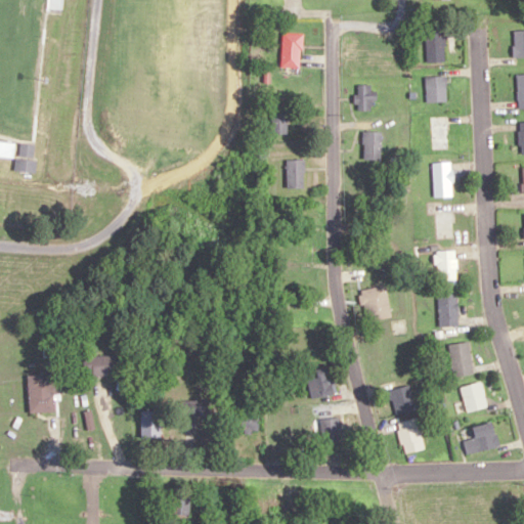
[(62,0),(47,0),(47,7),(62,8),(62,0)]
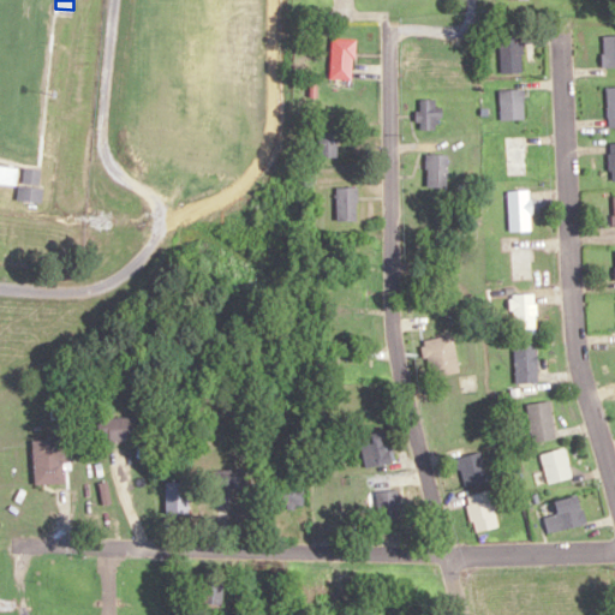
[(500,73),(521,72),(521,31),(499,31),(500,73)]
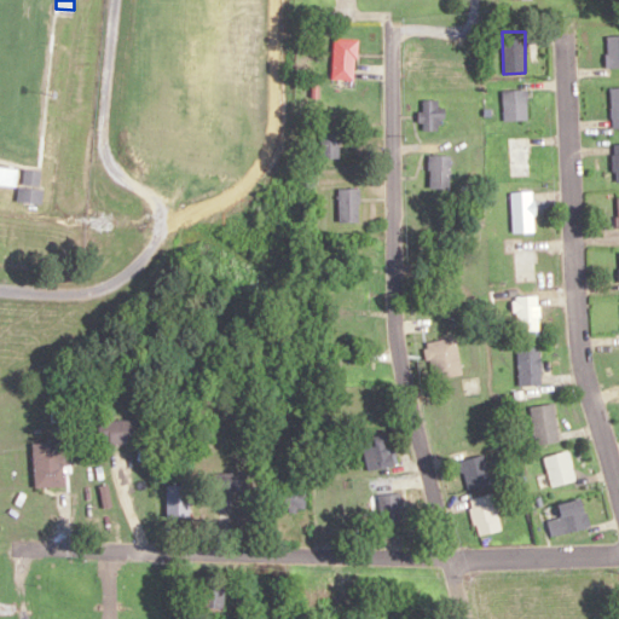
[(618,35),(607,35),(607,65),(618,65),(618,35)]
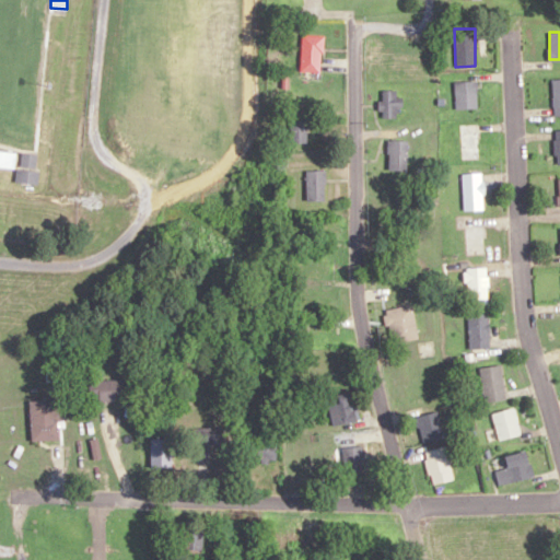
[(322,34),(301,34),(300,71),(322,71),(322,34)]
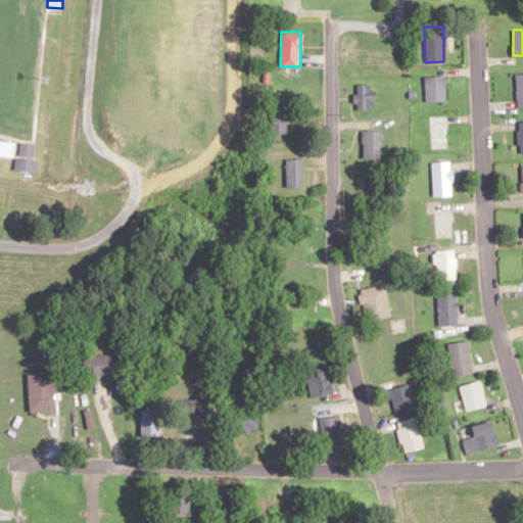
[(445,101),(445,75),(424,76),(425,101),(445,101)]
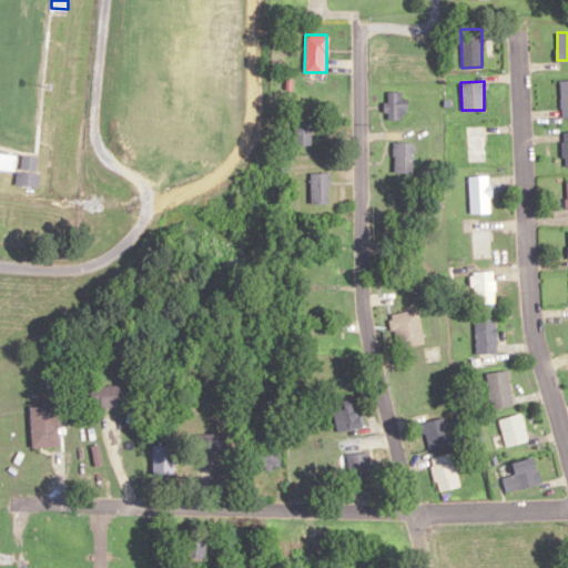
[(405,91),(386,91),(386,119),(405,119),(405,91)]
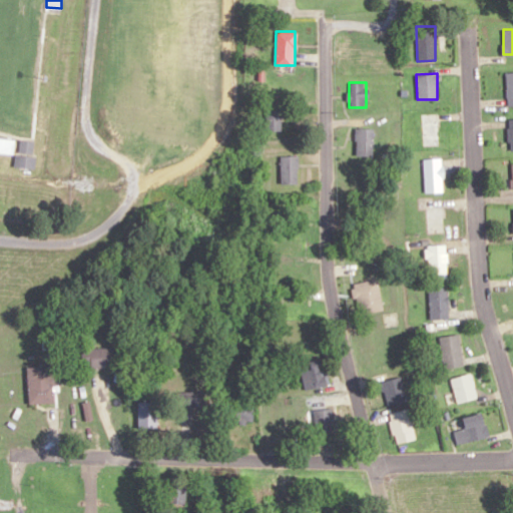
[(281,130),(281,109),(266,109),(266,130),(281,130)]
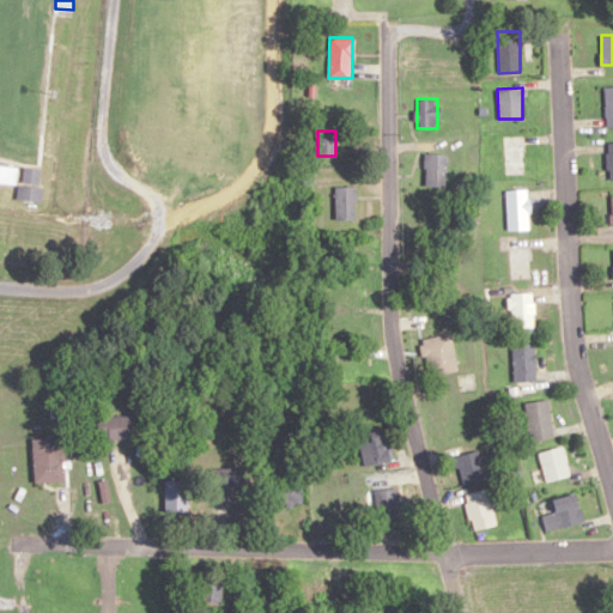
[(503,134),(503,175),(525,175),(525,134),(503,134)]
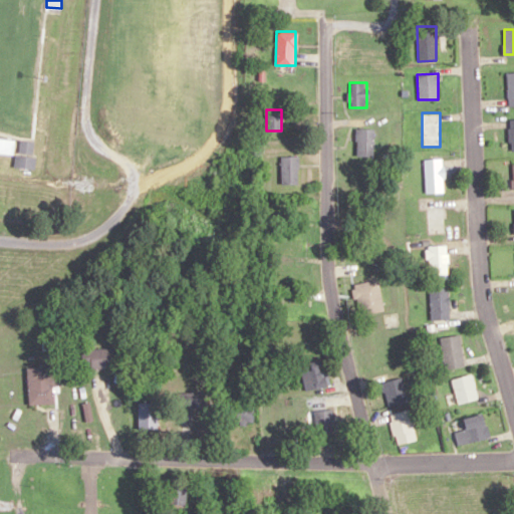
[(373,129),(355,129),(355,156),(373,156),(373,129)]
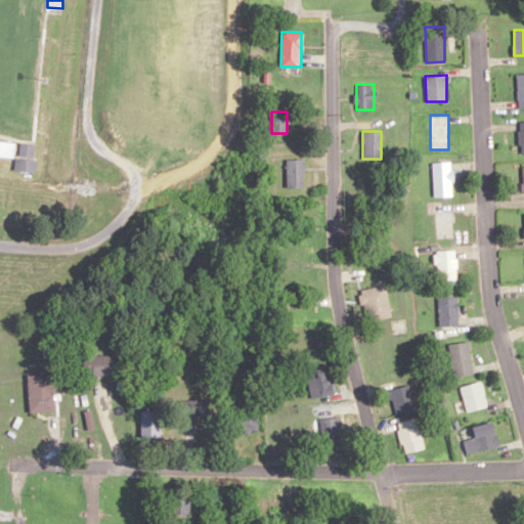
[(35,142),(17,142),(16,171),(35,171),(35,142)]
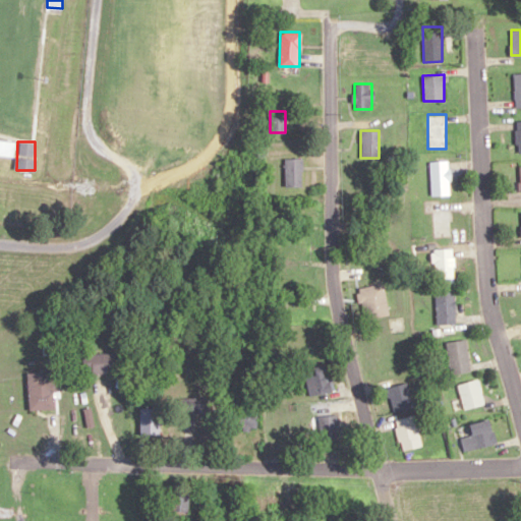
[(285,186),(302,186),(302,158),(285,158),(285,186)]
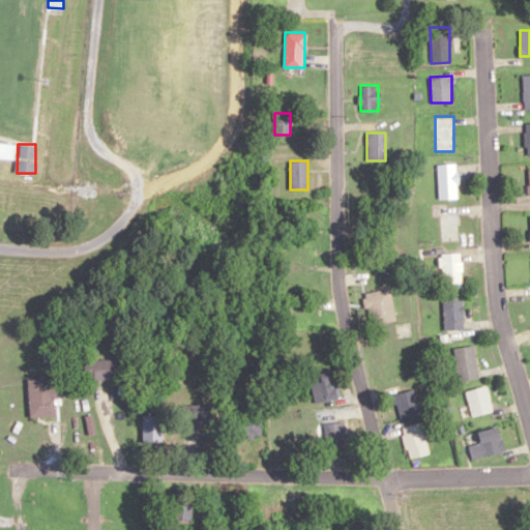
[(457,198),(457,164),(438,164),(438,198),(457,198)]
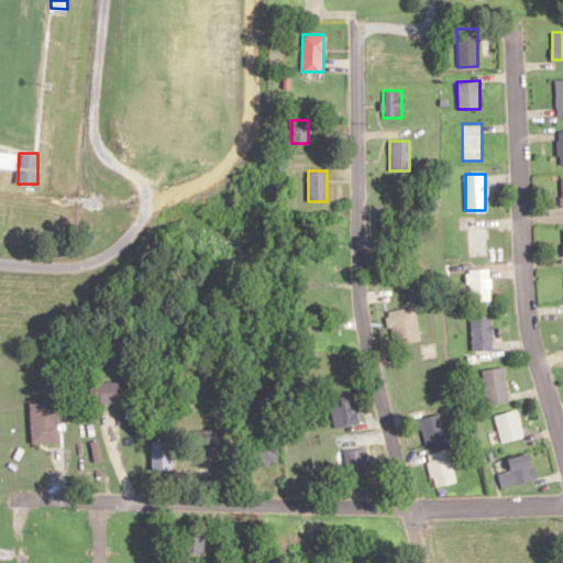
[(468,255),(486,255),(486,220),(468,220),(468,255)]
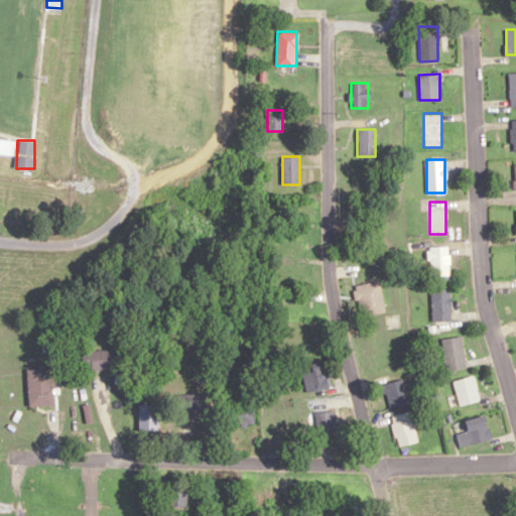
[(431,246),(431,279),(448,279),(448,246),(431,246)]
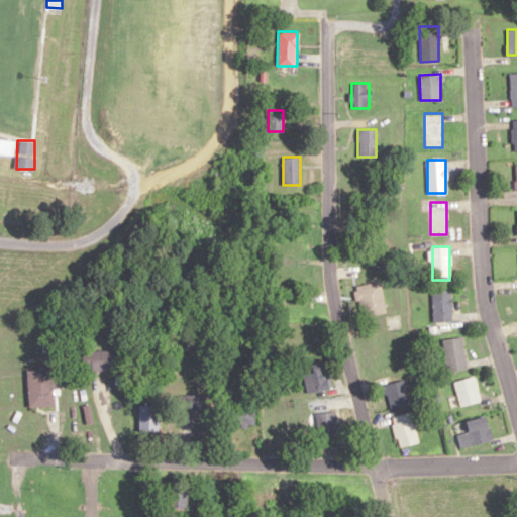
[(368,317),(388,305),(374,280),(352,292),(368,317)]
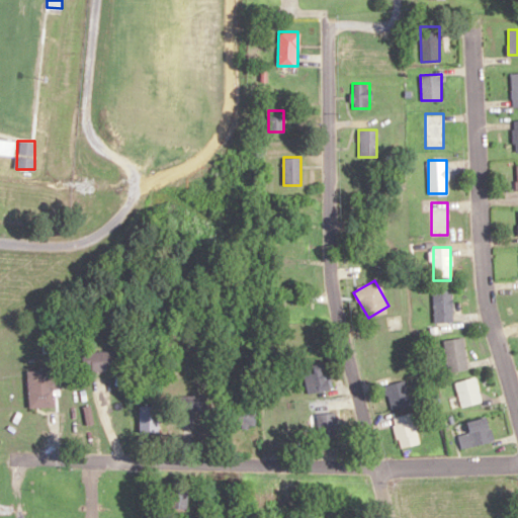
[(452,322),(452,290),(434,290),(434,322),(452,322)]
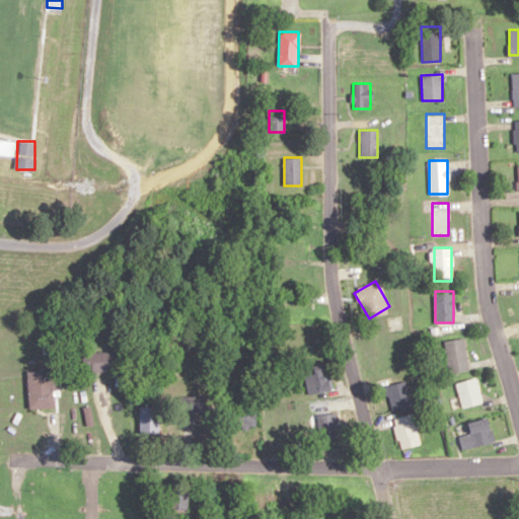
[(468,370),(464,338),(444,341),(448,373),(468,370)]
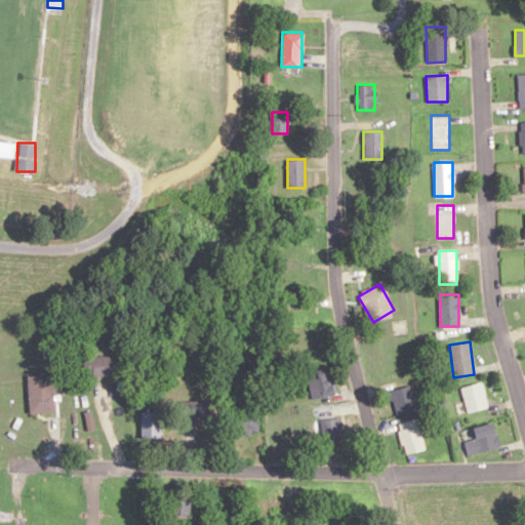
[(83,356),(83,374),(116,374),(116,356),(83,356)]
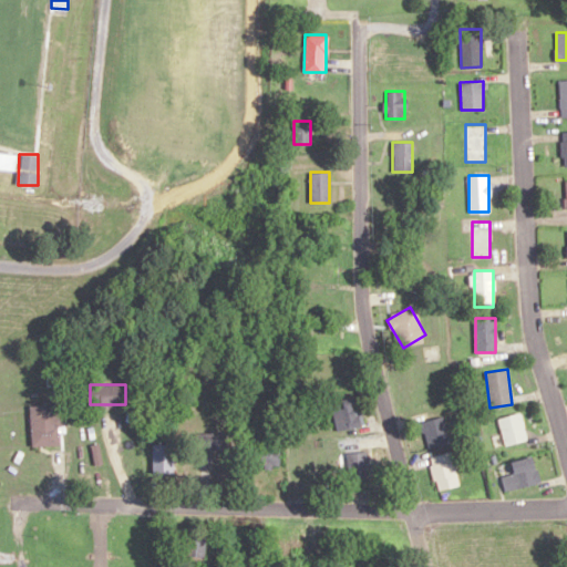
[(336,431),(363,425),(357,395),(336,400),(338,410),(331,412),(336,431)]
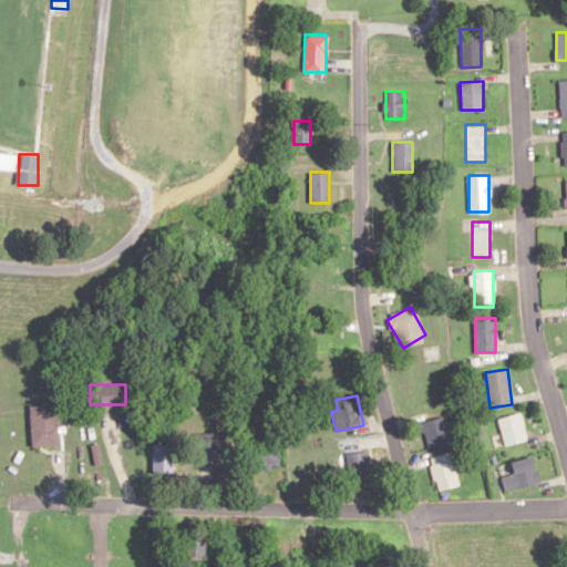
[(30,405),(31,446),(60,445),(60,431),(66,431),(65,404),(30,405)]
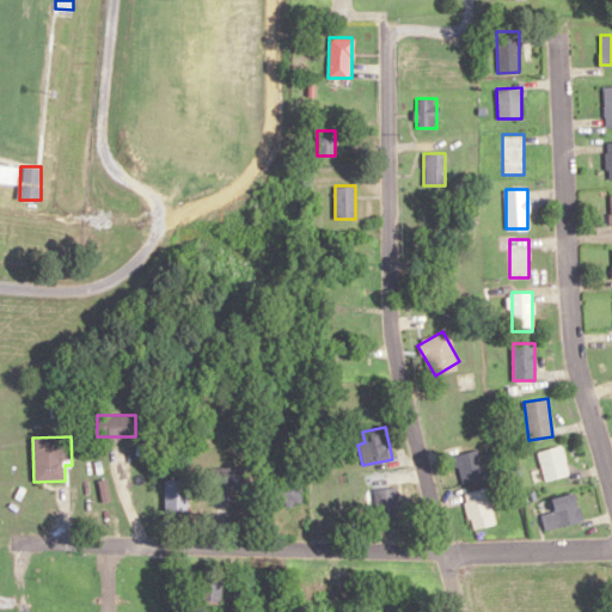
[(538,452),(545,481),(568,475),(561,446),(538,452)]
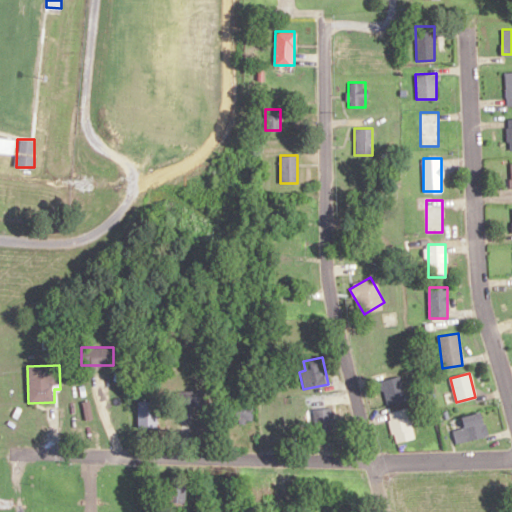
[(387,405),(406,400),(399,376),(380,381),(387,405)]
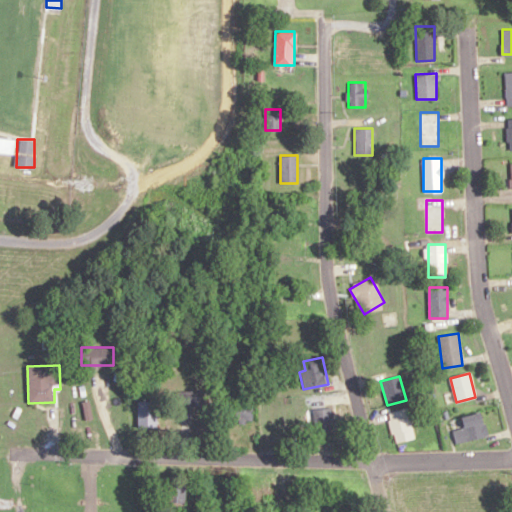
[(204,407),(204,390),(181,390),(181,407),(204,407)]
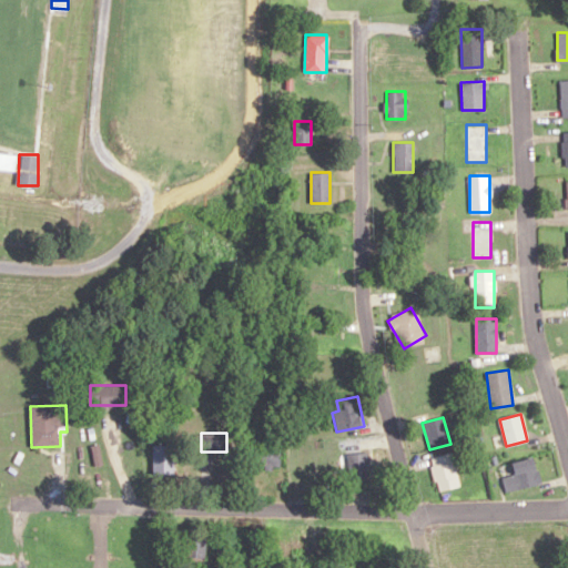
[(153,444),(153,474),(168,474),(168,444),(153,444)]
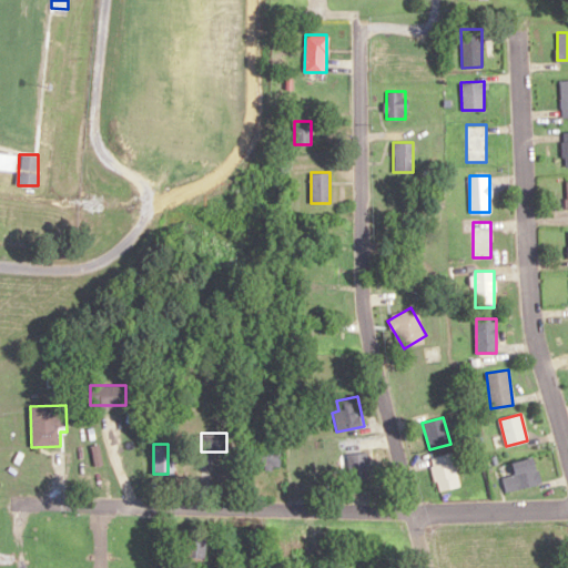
[(281,447),(260,447),(260,467),(281,467),(281,447)]
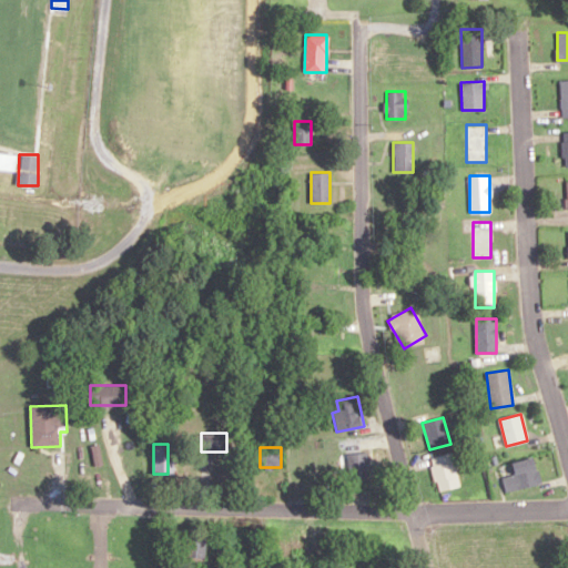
[(347,479),(367,479),(367,453),(347,453),(347,479)]
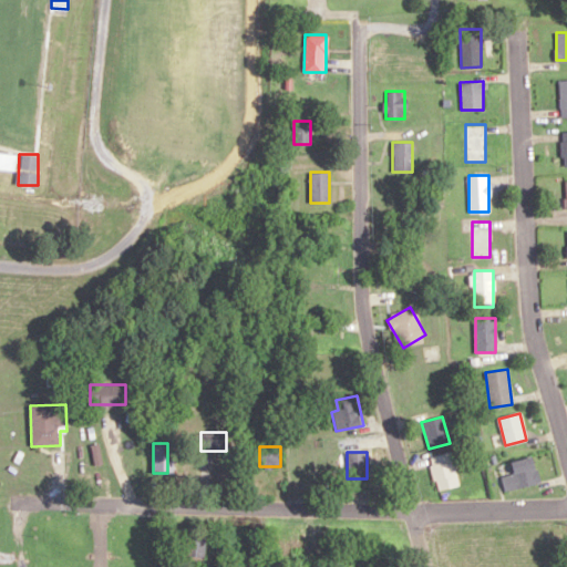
[(439,491),(460,484),(450,452),(429,459),(439,491)]
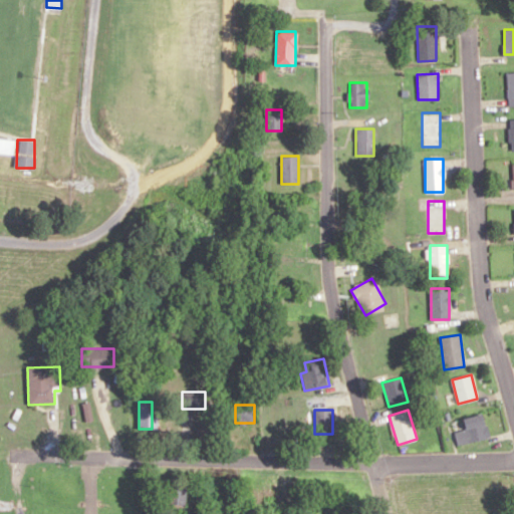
[(466,428),(454,432),(458,447),(490,437),(483,413),(463,419),(466,428)]
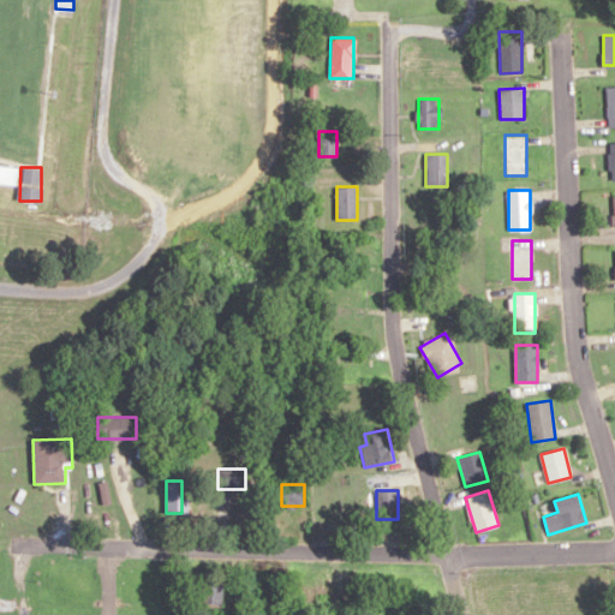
[(198,610),(221,610),(221,581),(198,581),(198,610)]
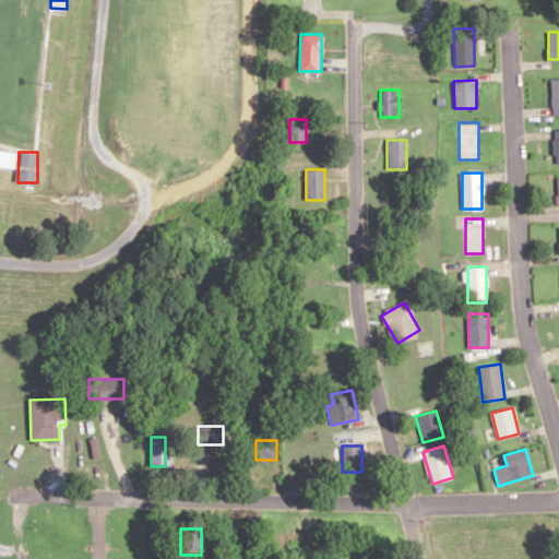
All buildings are outlined.
